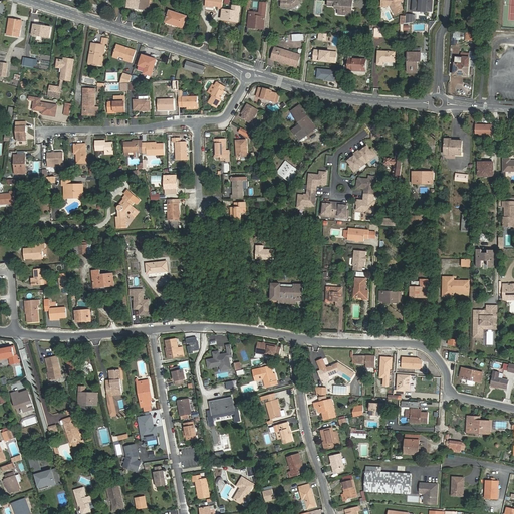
[(146,7),(146,10),(150,11),(151,0),(132,0),(132,9),(135,9),(135,6),(146,7)]
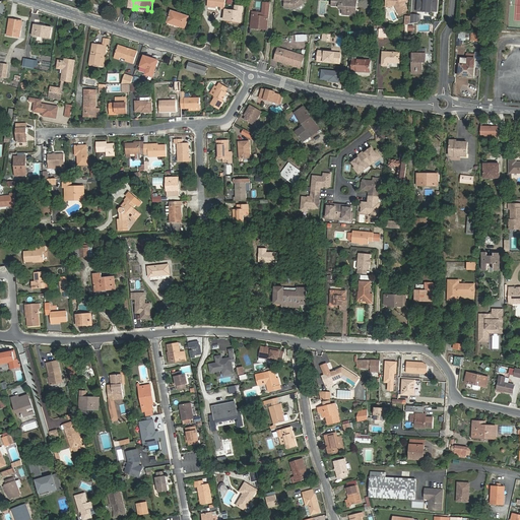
[(222,9),(226,9),(226,3),(226,0),(208,0),(208,7),(217,8),(217,6),(222,6),(222,9)]
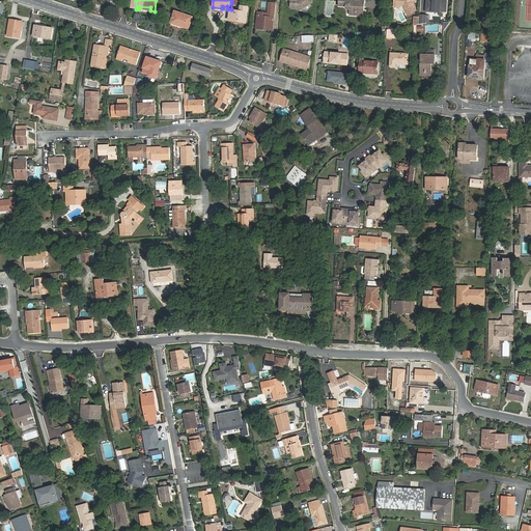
[(344,2),(343,5),(347,5),(347,8),(351,8),(351,15),(363,16),(364,0),(339,0),(340,1),(344,2)]
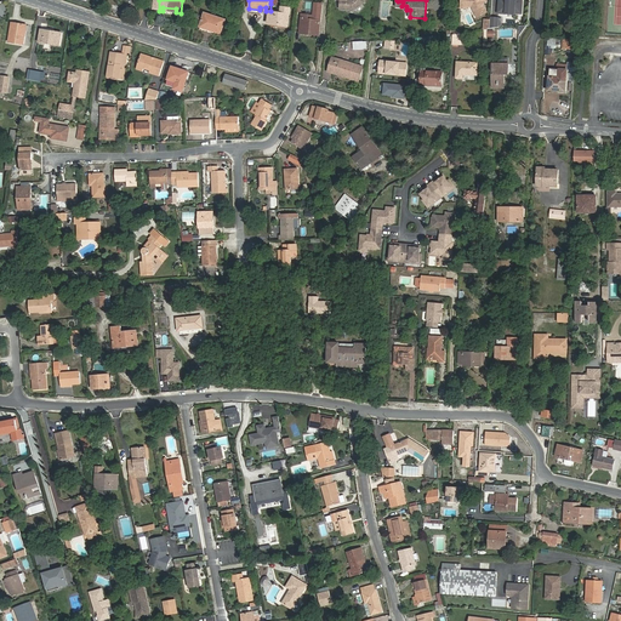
[(469,4),(472,6),(477,17),(488,11),(483,4),(488,1),(486,0),(461,0),(461,4),(469,4)]
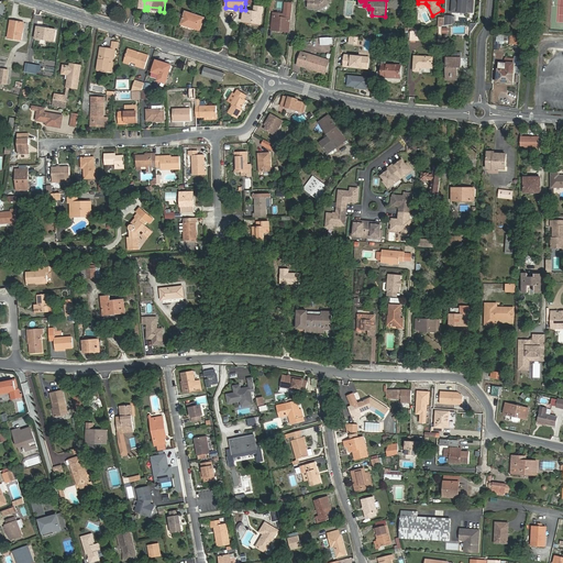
[(460,0),(454,0),(454,3),(452,3),(452,9),(459,10),(459,12),(466,13),(466,12),(473,12),(473,0),(463,0),(464,0),(461,0),(460,0)]
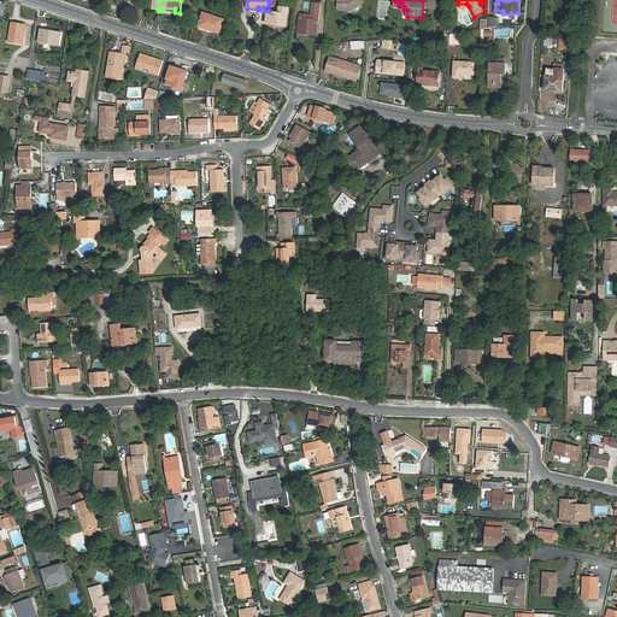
[(321,3),(313,3),(312,15),(301,15),(300,28),(317,29),(321,3)]
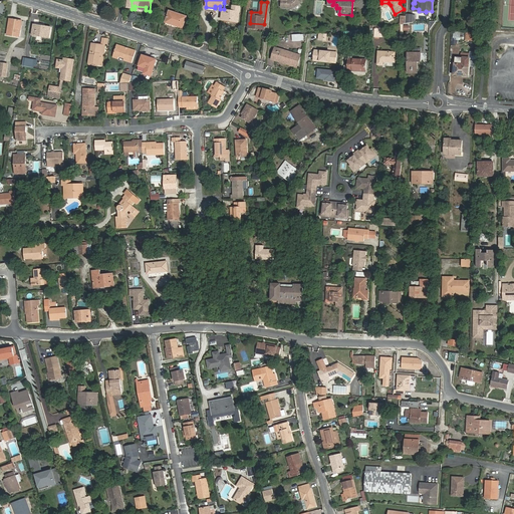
[(240,23),(241,11),(224,9),(222,21),(240,23)]
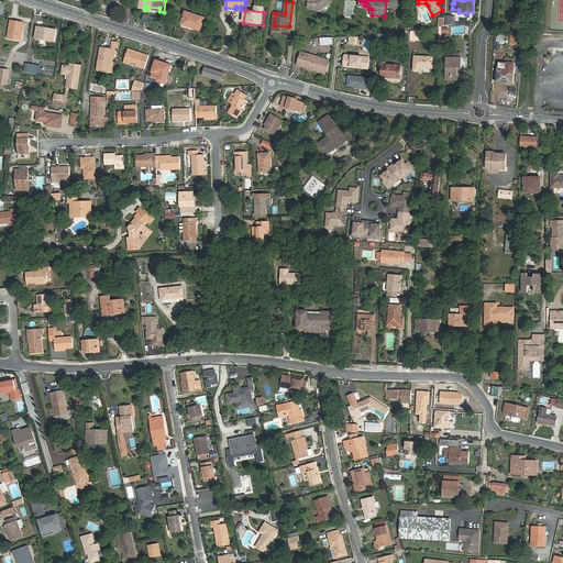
[(201,31),(206,17),(186,11),(181,25),(201,31)]
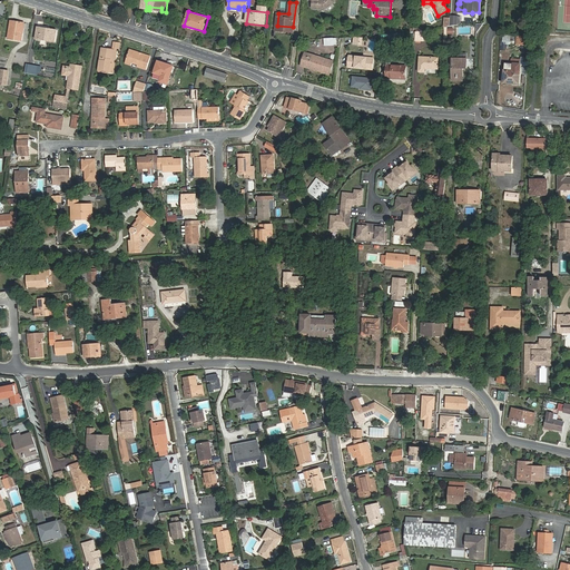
[(12,20),(9,39),(23,41),(26,22),(12,20)]
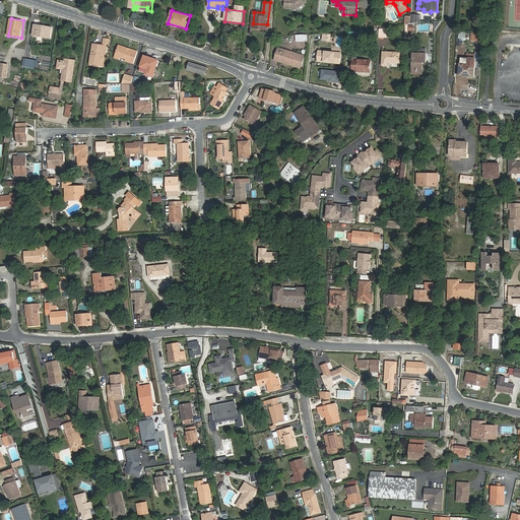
[(53,40),(54,27),(35,23),(34,36),(53,40)]
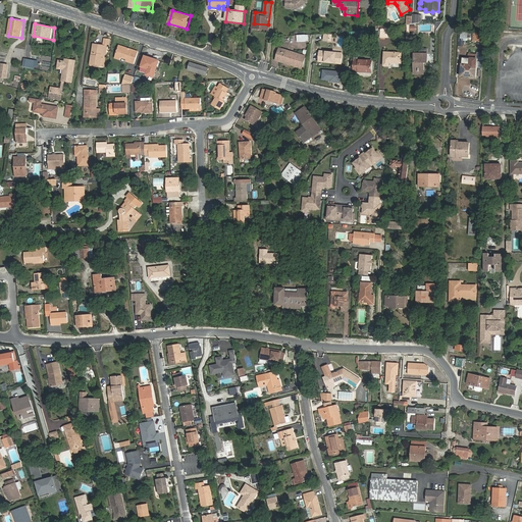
[(392,38),(392,30),(382,29),(382,37),(392,38)]
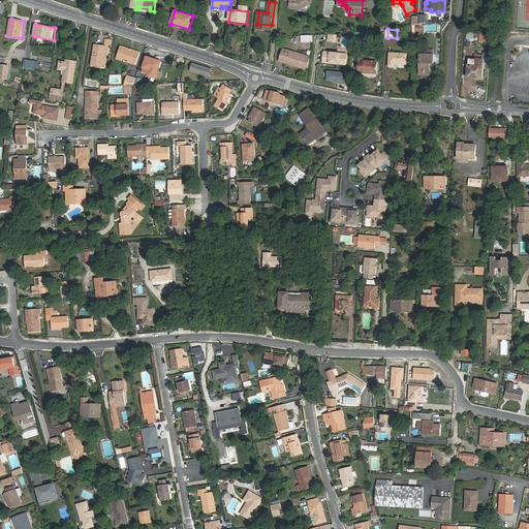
[(369,40),(370,31),(360,33),(360,35),(365,35),(364,40),(369,40)]
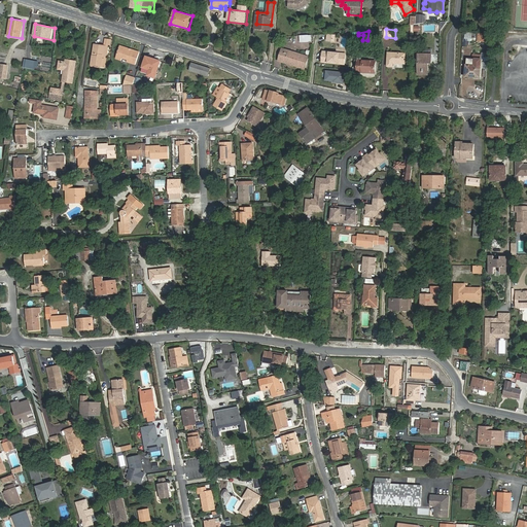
[(104,45),(98,44),(98,47),(95,47),(94,55),(93,55),(92,64),(101,65),(102,55),(106,56),(108,45),(104,45)]
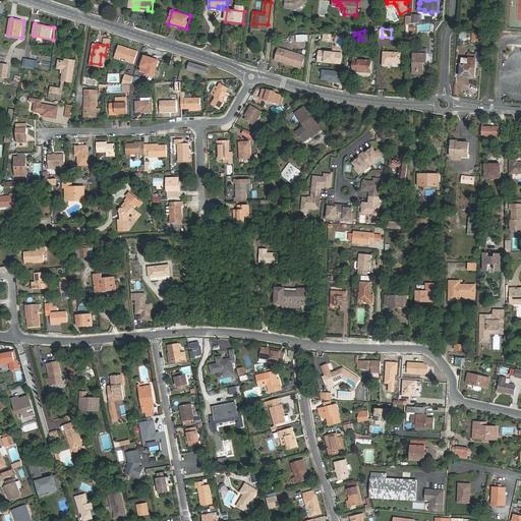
[(127,50),(127,48),(119,45),(115,58),(120,59),(120,57),(126,59),(126,61),(134,64),(138,51),(130,49),(130,51),(127,50)]
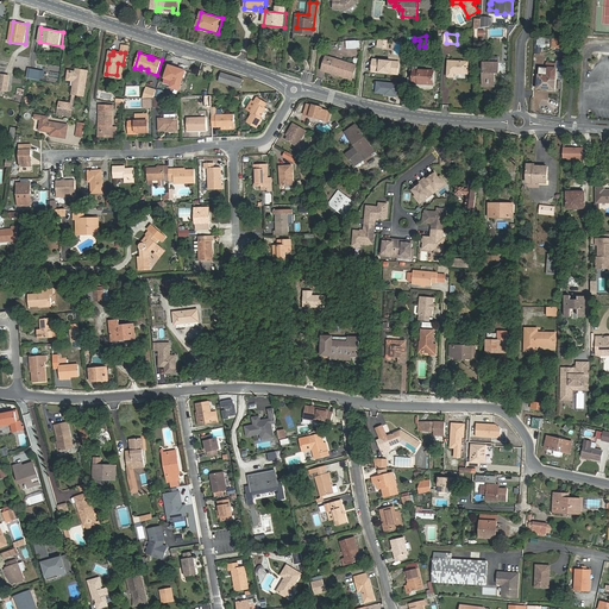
[(327,69),(355,77),(358,66),(327,55),(321,70),(326,71),(327,69)]
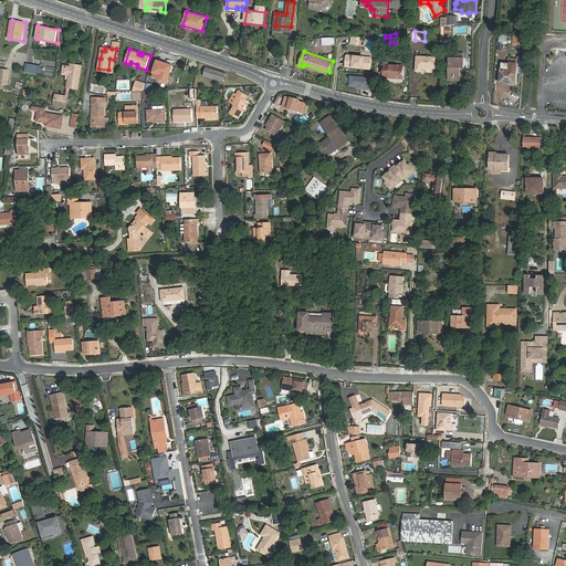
[(371,70),(373,58),(348,54),(347,66),(371,70)]
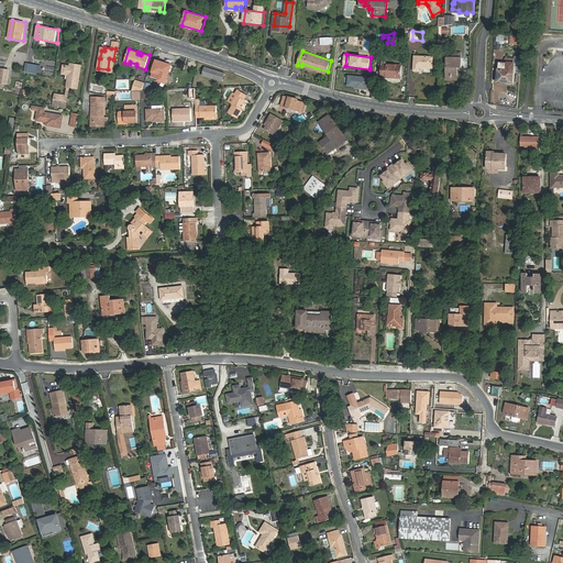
[(433,68),(434,57),(415,56),(414,72),(421,72),(422,68),(433,68)]
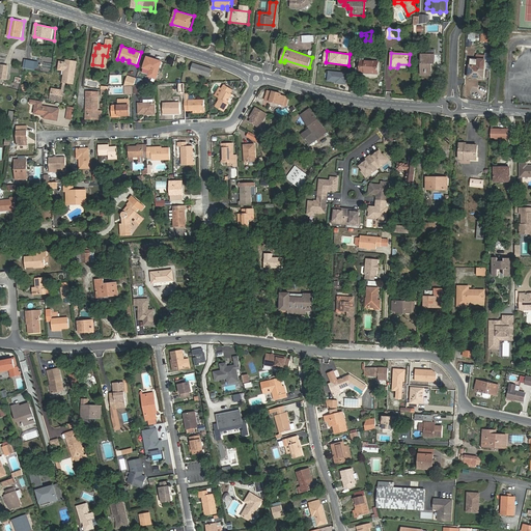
[(436,64),(436,54),(422,54),(421,76),(432,77),(432,64),(436,64)]
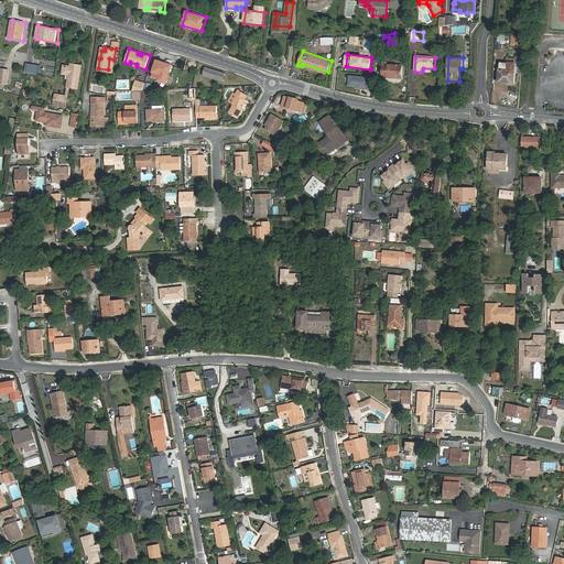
[(160,75),(158,79),(158,82),(166,85),(173,65),(158,60),(153,73),(154,73),(160,75)]
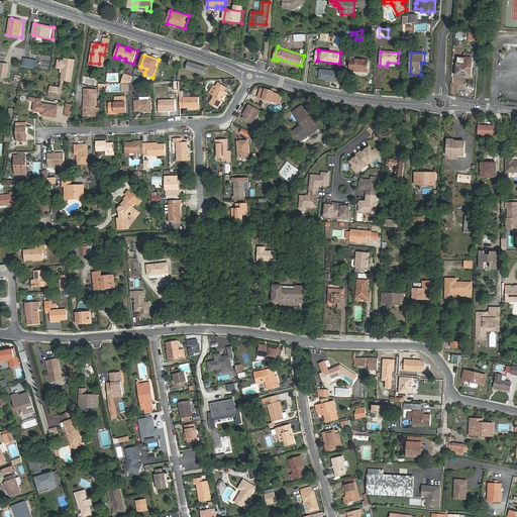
[(472,77),(473,58),(458,57),(457,76),(472,77)]
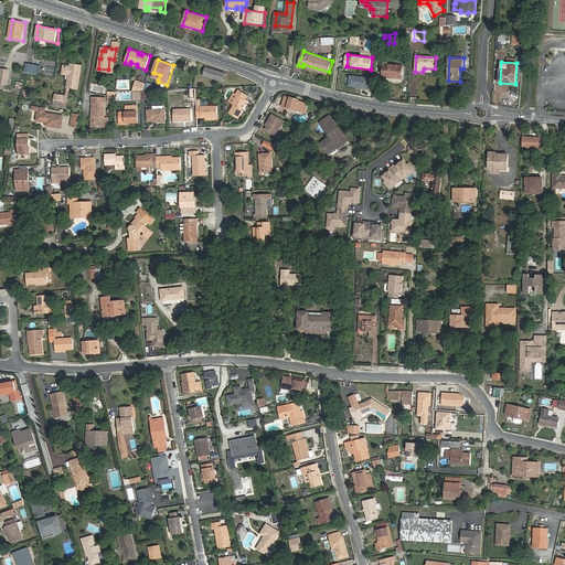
[(38,65),(27,63),(25,73),(36,74),(38,65)]
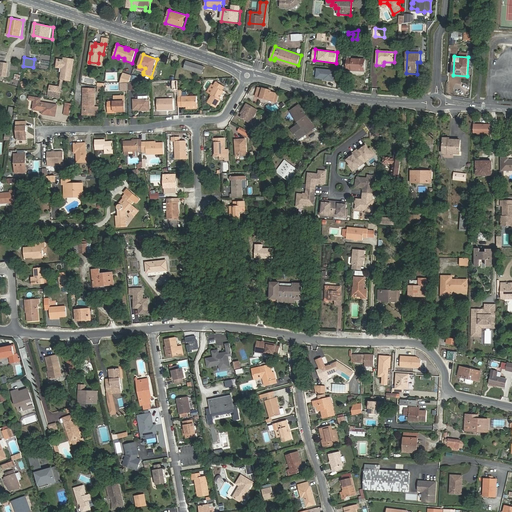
[(72,81),(75,59),(64,57),(64,59),(58,58),(57,68),(62,69),(59,86),(51,84),(49,95),(61,97),(64,80),(72,81)]
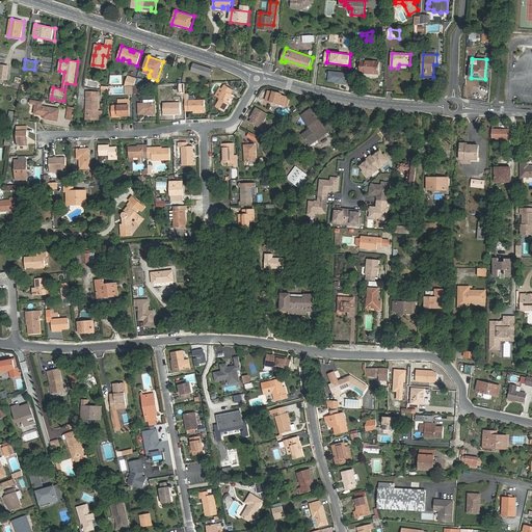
[(379,74),(379,61),(358,59),(357,73),(379,74)]
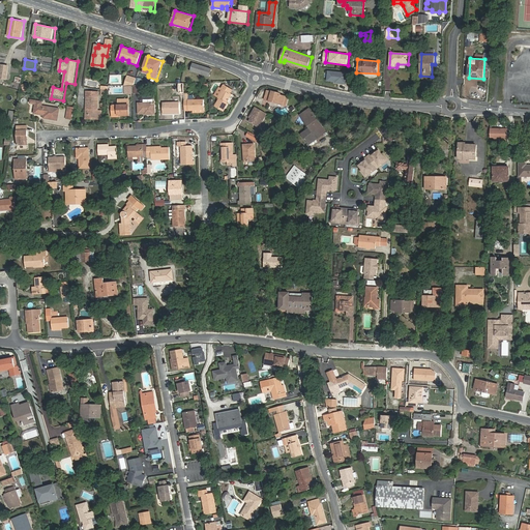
[(307,70),(308,67),(285,60),(284,62),(307,70)]
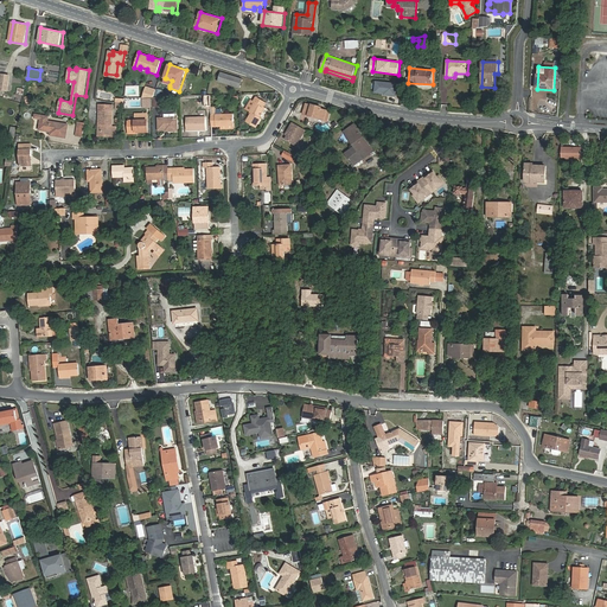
[(241,89),(243,80),(222,72),(219,82),(241,89)]
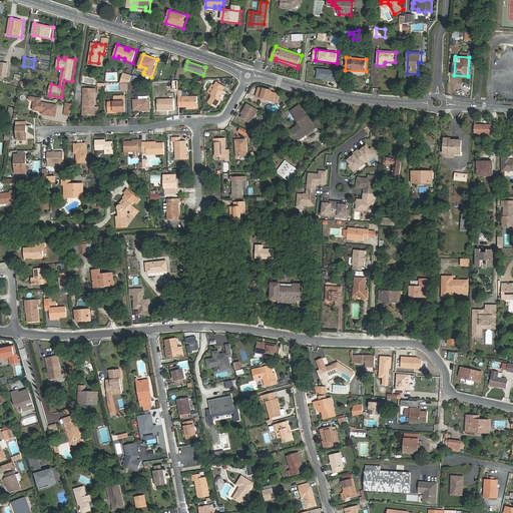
[(2,63),(0,75),(0,76),(6,77),(9,64),(2,63)]
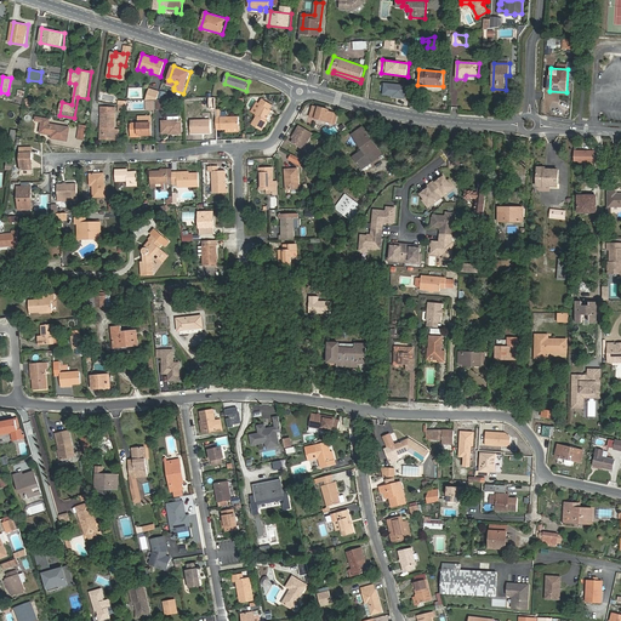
[(386,84),(385,93),(394,95),(394,96),(405,97),(406,95),(411,95),(412,86),(386,84)]
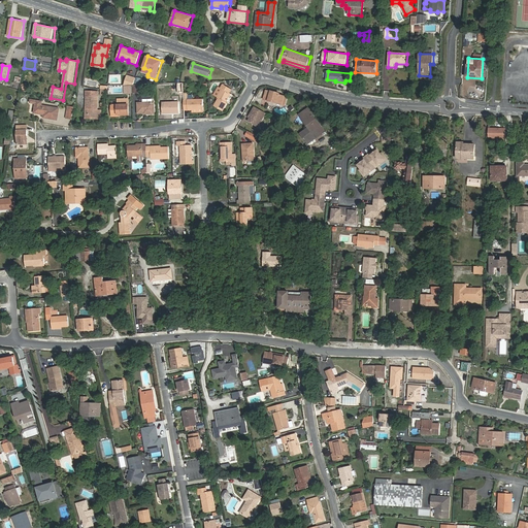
[(141,92),(141,83),(135,84),(132,84),(132,85),(132,92),(134,92),(133,86),(140,85),(140,92),(141,92)]
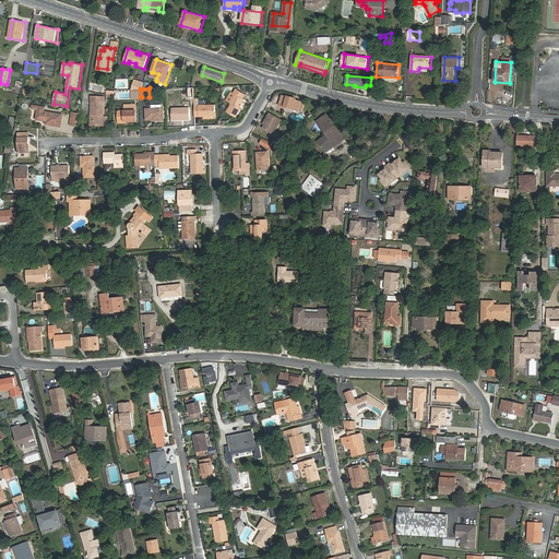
[(244,98),(245,94),(236,90),(233,94),(235,94),(229,103),(232,104),(227,113),(236,118),(240,109),(239,108),(244,99),(244,98)]
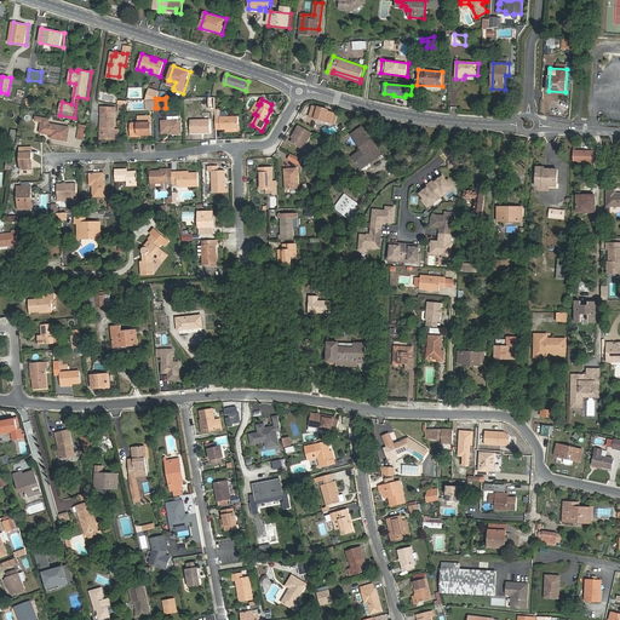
[(320,107),(314,105),(311,115),(336,122),(339,114),(329,110),(326,109),(327,108),(320,107)]
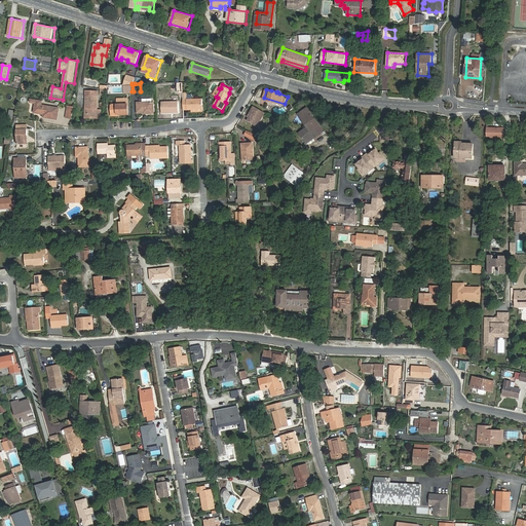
[(99,113),(99,110),(101,91),(88,90),(87,97),(89,97),(88,106),(86,106),(86,113),(99,113)]
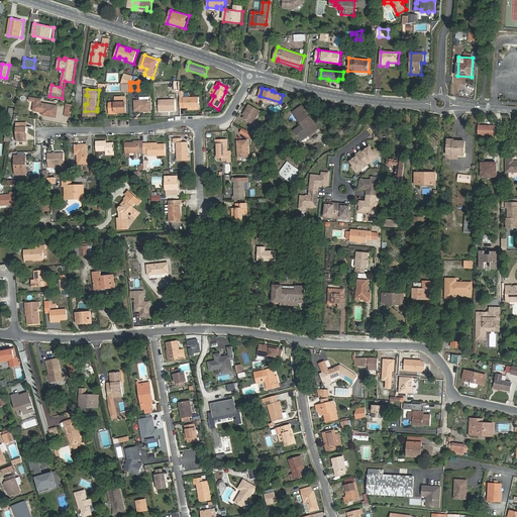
[(126,96),(116,97),(116,100),(116,101),(119,100),(119,102),(110,102),(111,111),(118,111),(118,112),(127,112),(126,96)]
